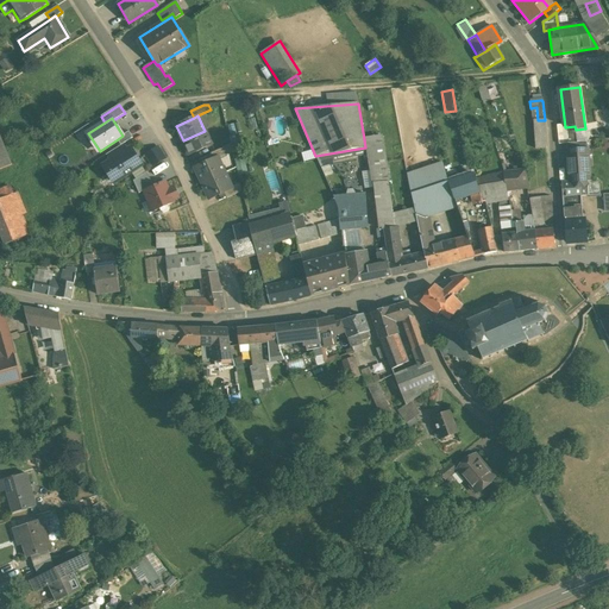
[(431,118),(420,120),(422,129),(433,126),(431,118)]
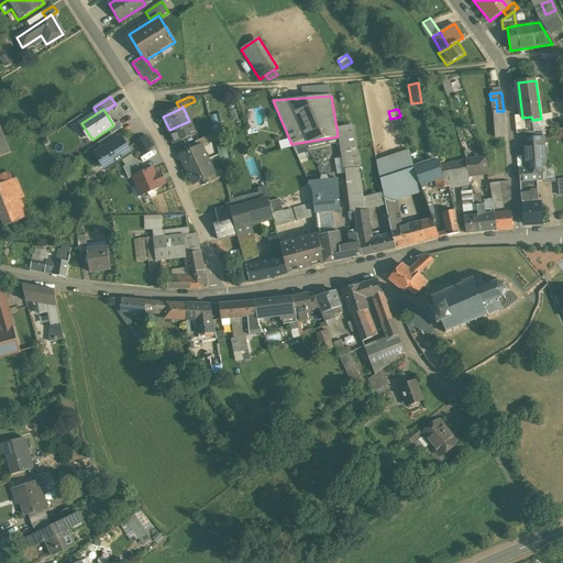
[(497,111),(494,111),(495,138),(505,138),(504,111),(497,111)]
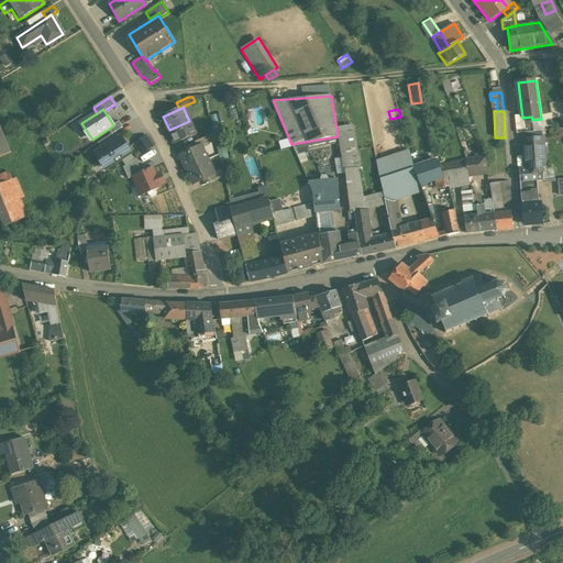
[(543,130),(541,119),(532,120),(533,131),(543,130)]
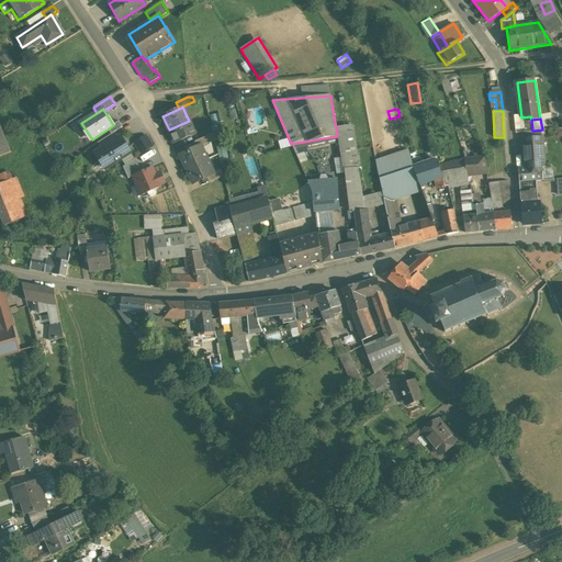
[(189,121),(169,130),(175,143),(195,134),(189,121)]
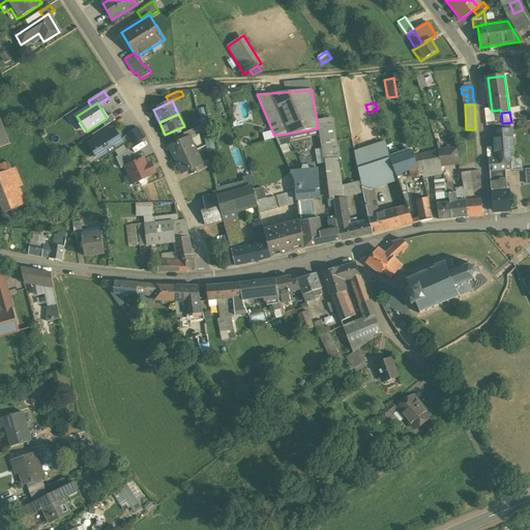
[(115,120),(112,115),(107,118),(102,121),(106,126),(115,120)]
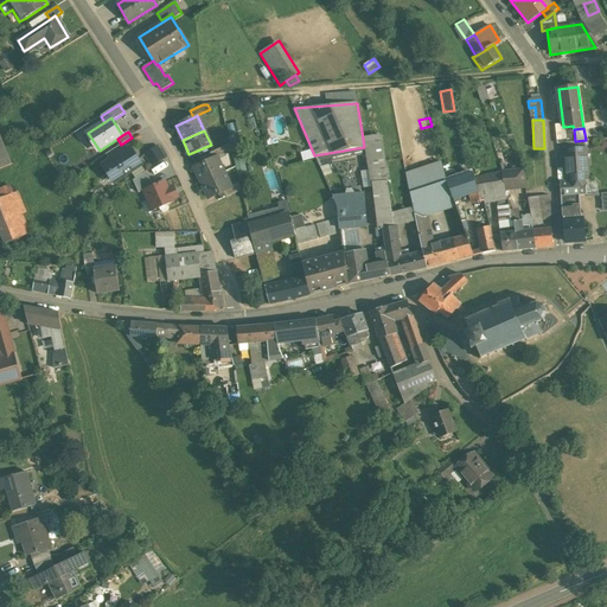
[(0,134),(0,168),(12,165),(0,134)]
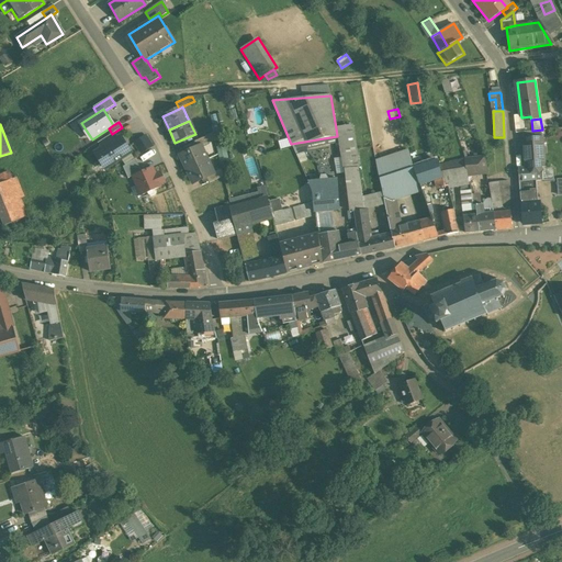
[(337,136),(343,169),(359,168),(352,125),(336,128),(337,136)]
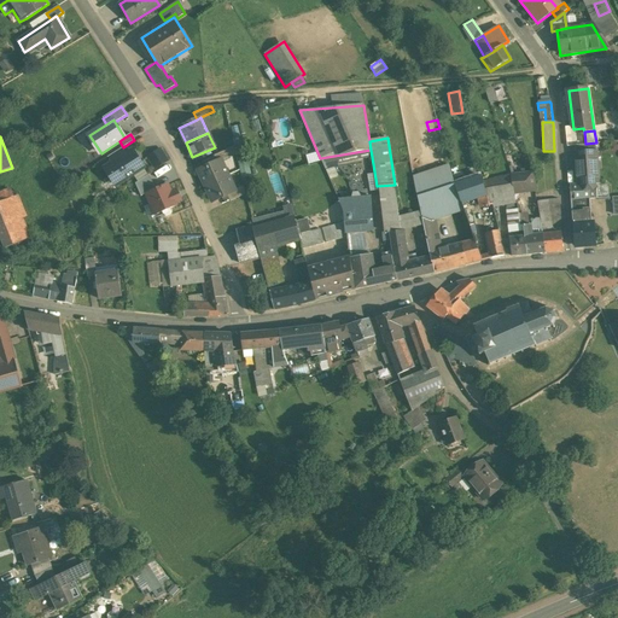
[(233,147),(214,156),(217,163),(221,161),(222,162),(235,156),(233,147)]
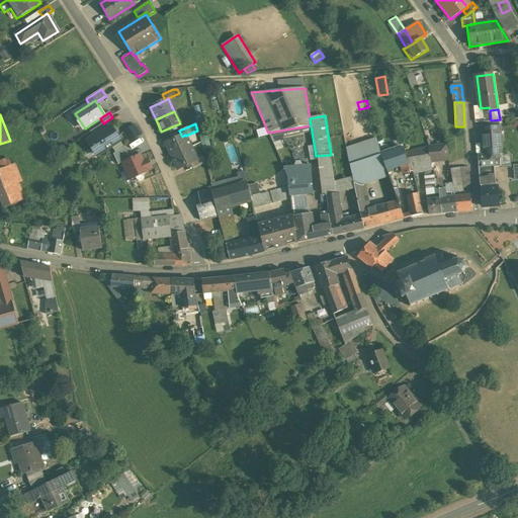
[(111,125),(89,140),(93,146),(92,151),(96,152),(99,156),(121,141),(115,133),(113,135),(109,128),(111,126),(111,125)]
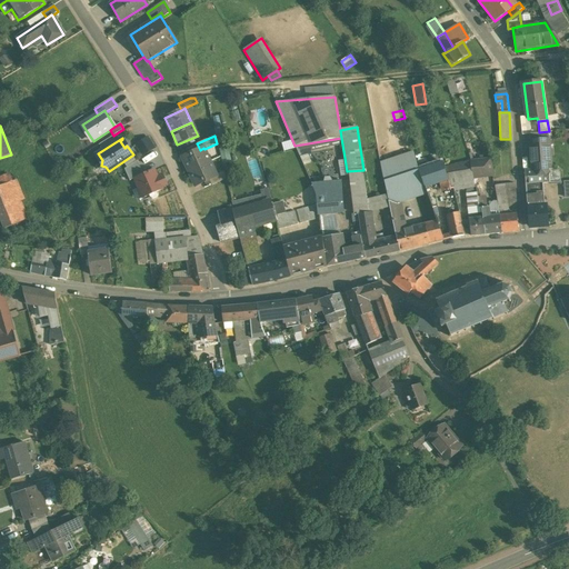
[(147,139),(137,145),(145,156),(155,150),(147,139)]
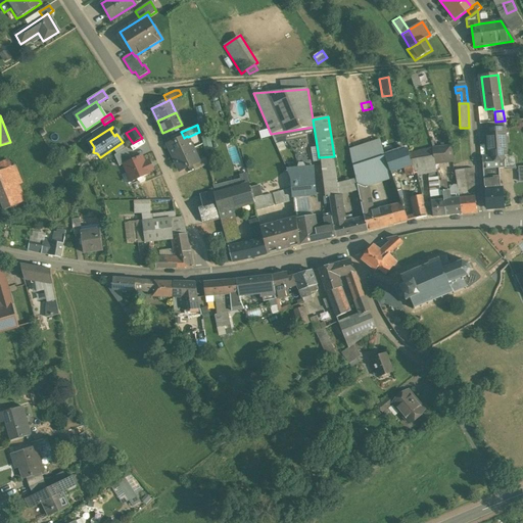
[(505,129),(487,130),(487,143),(505,142),(505,129)]
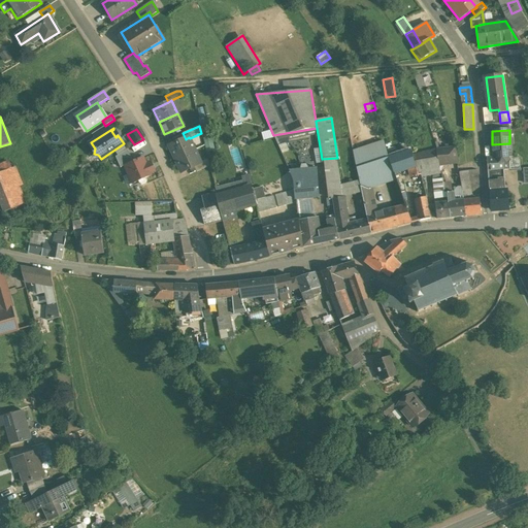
[(186,139),(169,146),(175,160),(195,151),(190,138),(189,137),(186,139)]
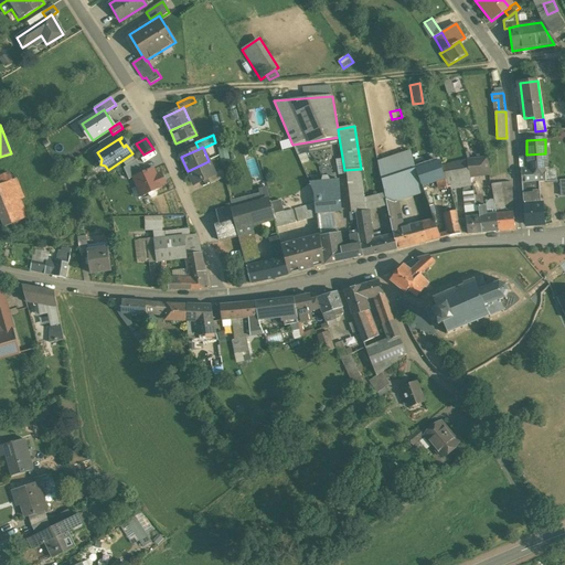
[(382,180),(416,169),(411,150),(377,161),(382,180)]
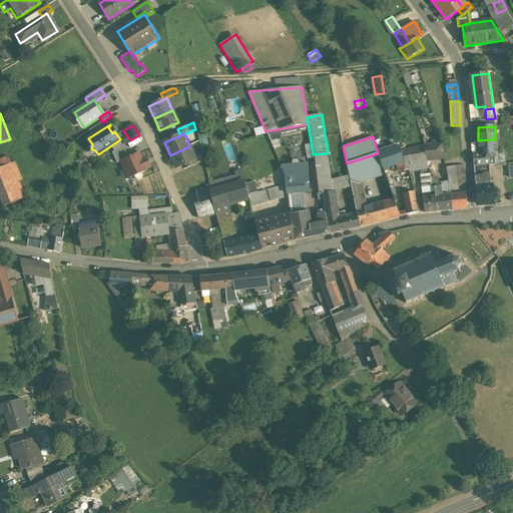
[(495,139),(478,140),(479,154),(495,153),(496,153),(495,139)]
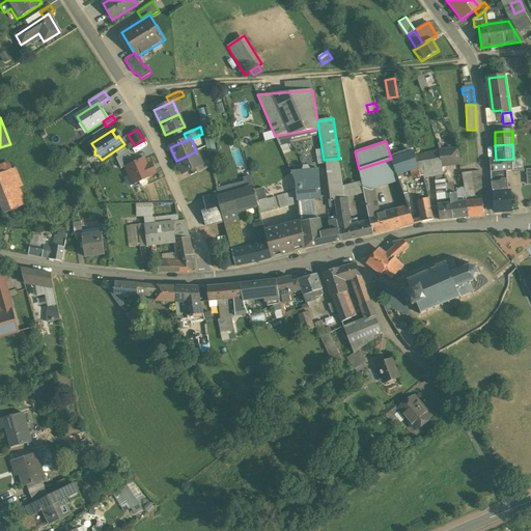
[(457,149),(439,152),(442,167),(460,164),(457,149)]
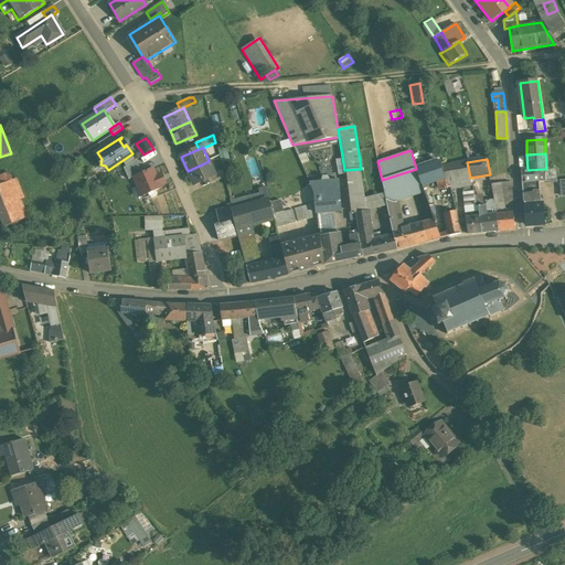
[(136,160),(124,168),(129,180),(134,178),(142,173),(136,160)]
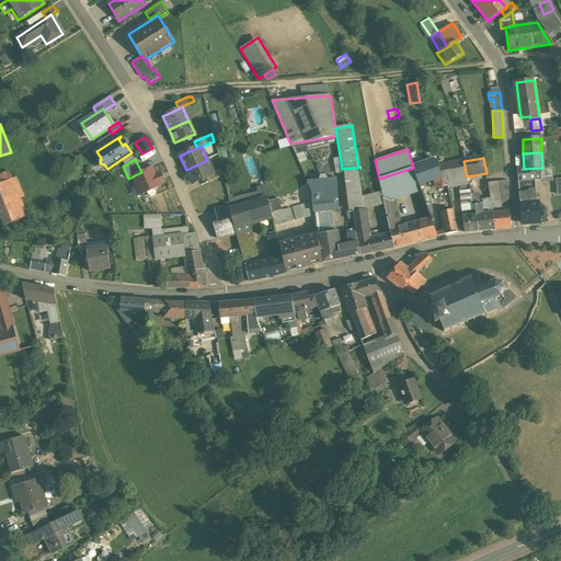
[(207,160),(186,170),(193,183),(206,178),(214,174),(214,173),(207,160)]
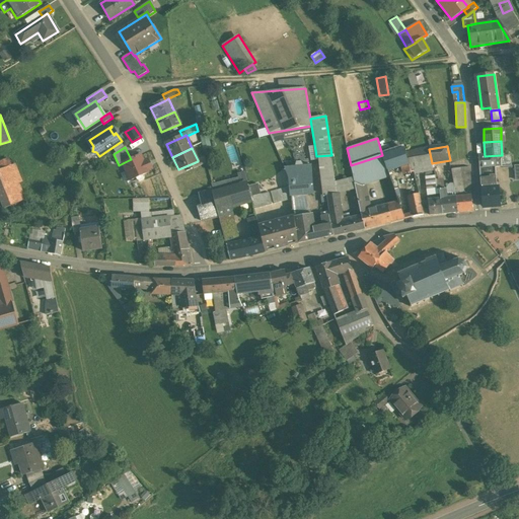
[(405,153),(403,148),(382,155),(388,170),(404,165),(409,164),(405,153)]
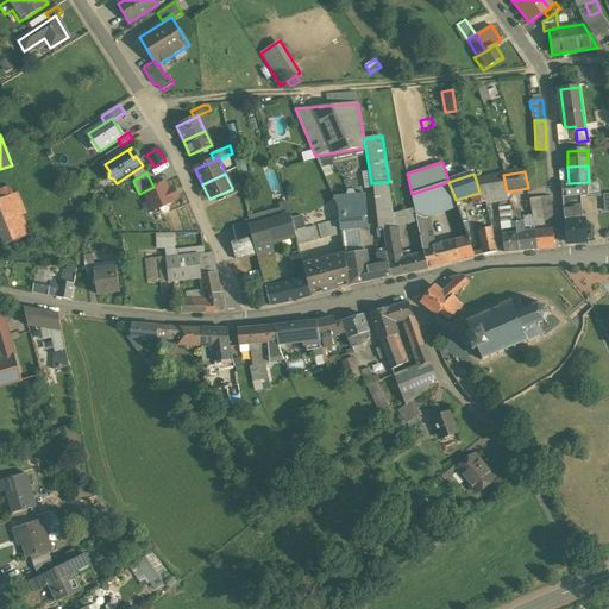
[(487,201),(507,198),(507,192),(503,175),(476,180),(479,193),(481,199),(482,202),(487,201)]
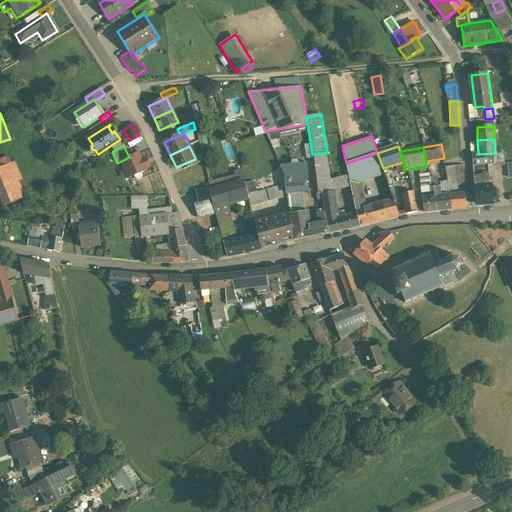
[(129,157),(121,161),(129,178),(134,176),(135,178),(137,180),(142,178),(142,175),(141,173),(147,171),(145,168),(148,167),(145,159),(142,160),(139,153),(129,157)]
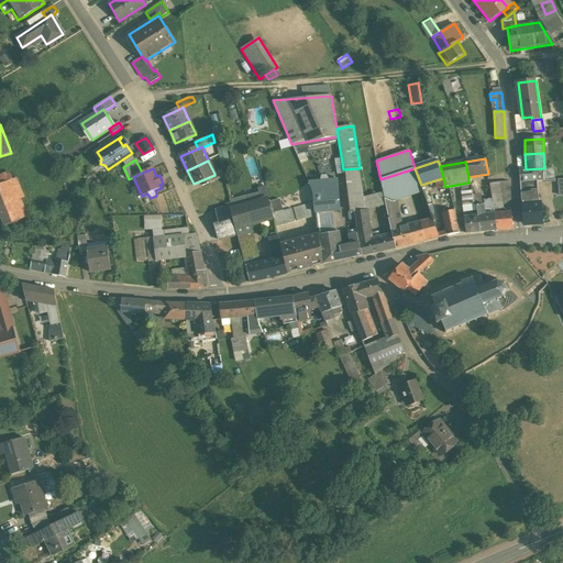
[(364,210),(363,198),(360,168),(343,169),(350,212),(356,211),(364,210)]
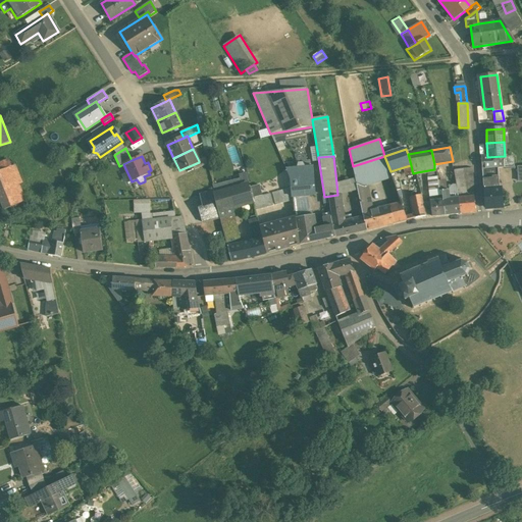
[(381,174),(390,171),(384,156),(353,166),(355,179),(356,183),(363,180),(381,174)]
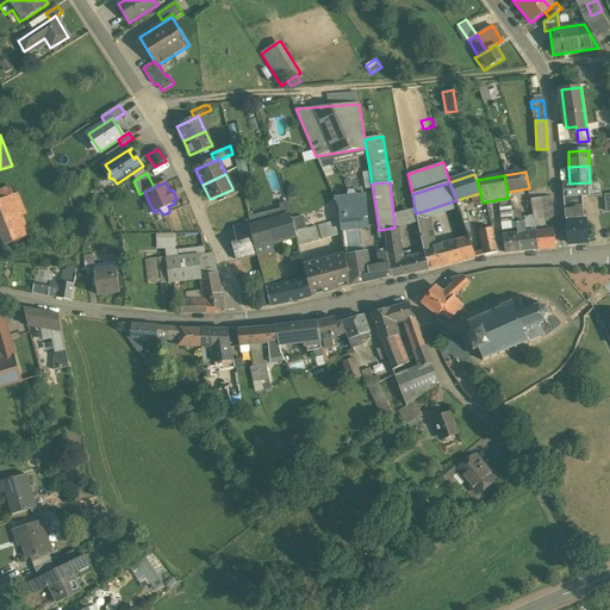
[(570,184),(562,184),(564,198),(583,197),(590,197),(589,182),(570,184)]
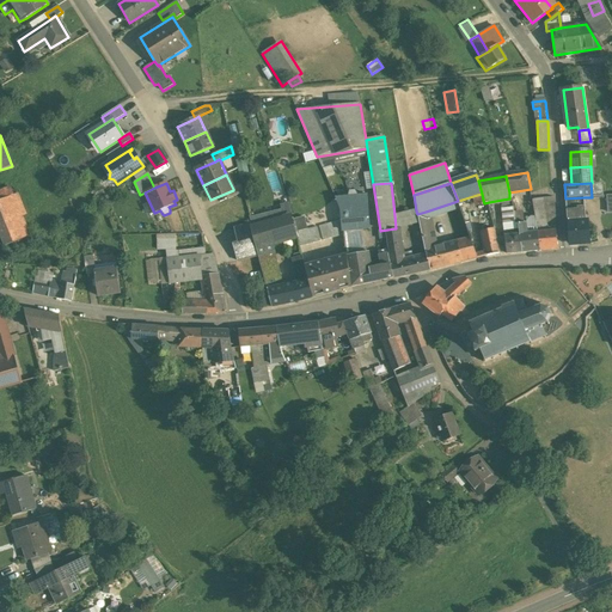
[(233,190),(225,194),(228,200),(243,193),(240,185),(233,189),(233,190)]
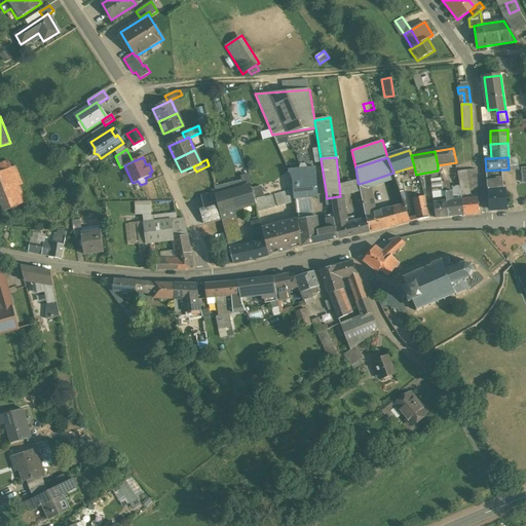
[(0,163),(0,173),(11,168),(8,160),(0,163)]
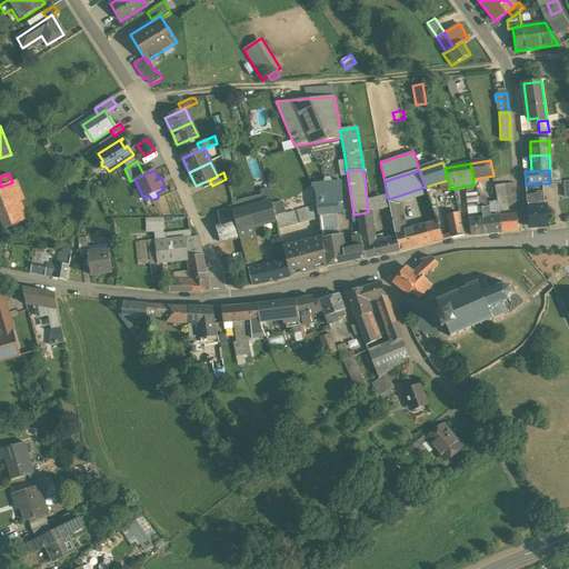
[(18,180),(12,182),(21,202),(26,200),(18,180)]
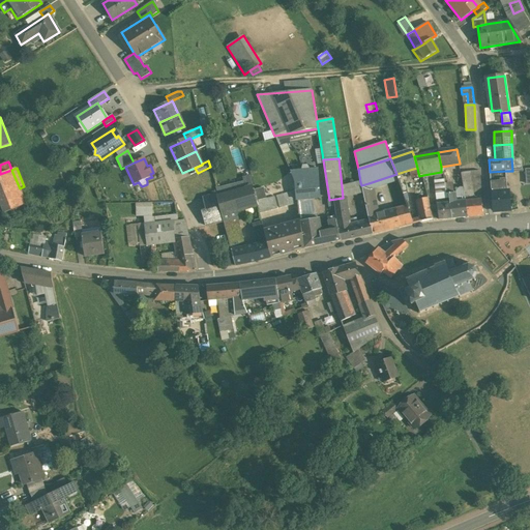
[(11,170),(0,174),(0,200),(4,211),(26,204),(20,188),(11,170)]
